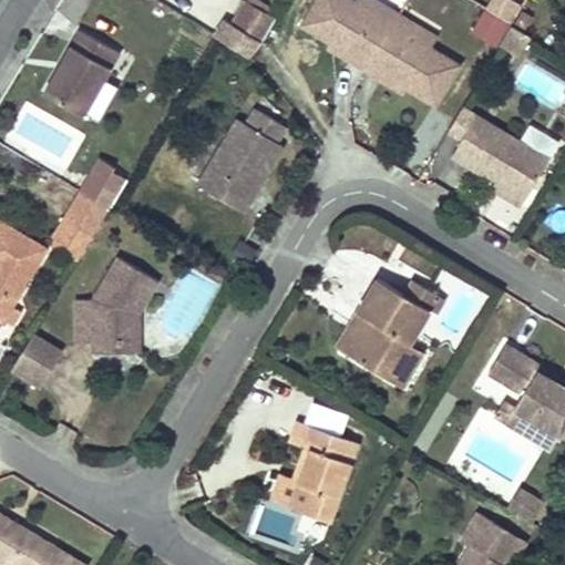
[(273,11),(253,0),(245,0),(245,1),(269,16),(273,11)]
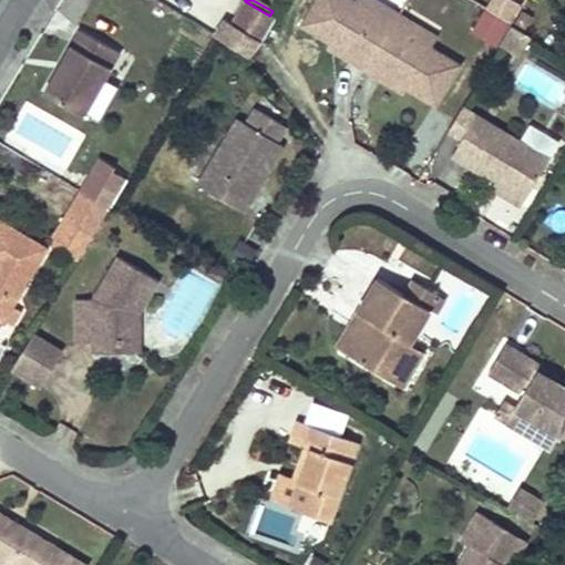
[(315,0),(300,26),(329,43),(350,57),(348,62),(380,81),(382,75),(404,89),(433,106),(458,67),(428,49),(391,27),(347,0),(315,0)]
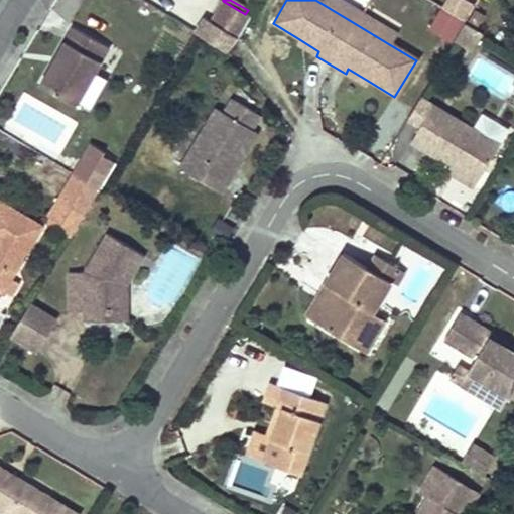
[(361,14),(337,0),(323,0),(322,3),(356,24),(361,14)]
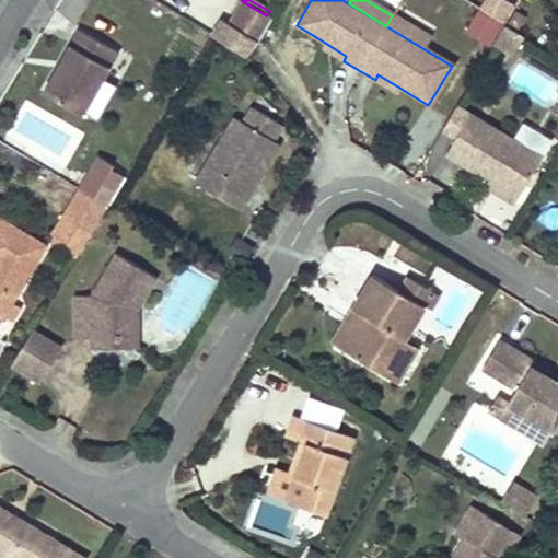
[(486,13),(493,0),(496,0),(512,10),(514,7),(503,0),(487,0),(480,11),(486,13)]
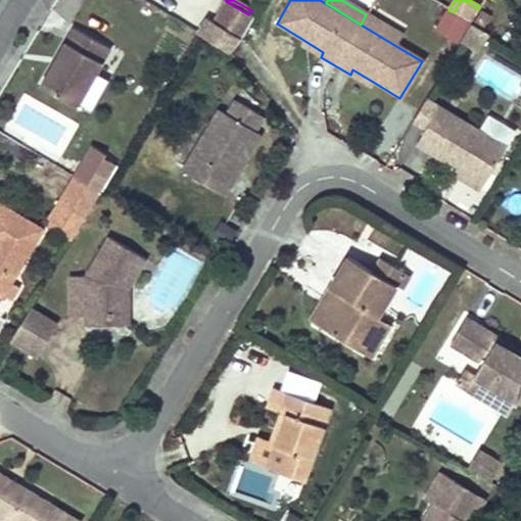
[(470,24),(478,9),(463,0),(461,0),(454,12),(470,24)]
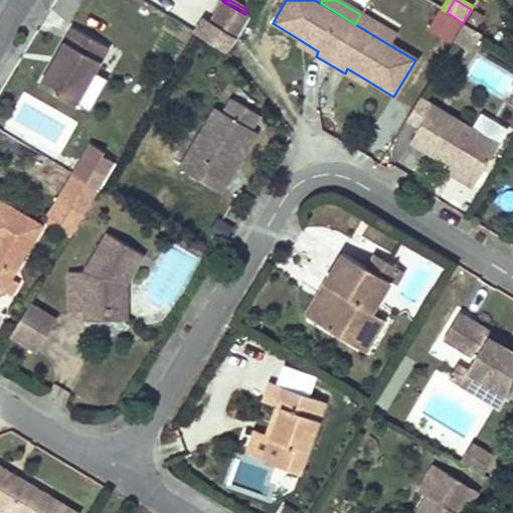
[(235,39),(248,17),(244,14),(222,1),(208,23),(235,39)]
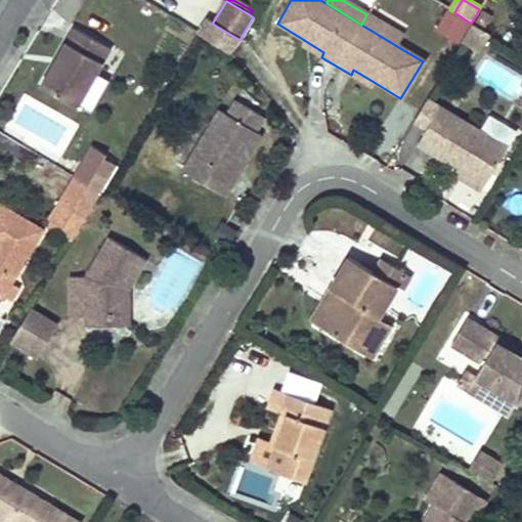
[(431,31),(457,44),(469,22),(443,8),(431,31)]
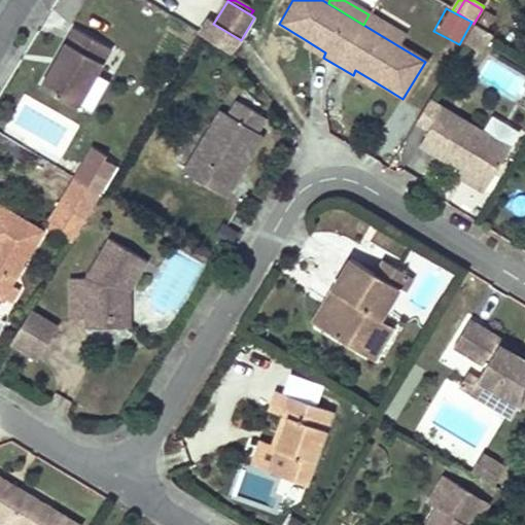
[(404,35),(369,14),(363,25),(397,45),(404,35)]
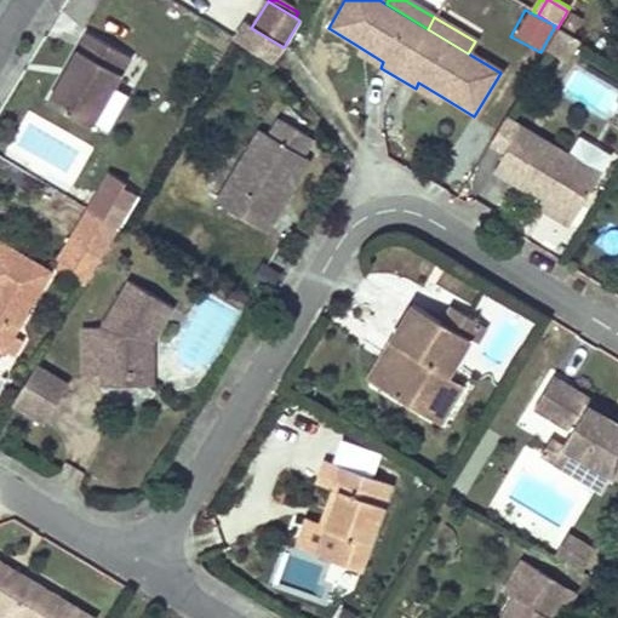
[(566,62),(578,41),(558,29),(544,50),(566,62)]
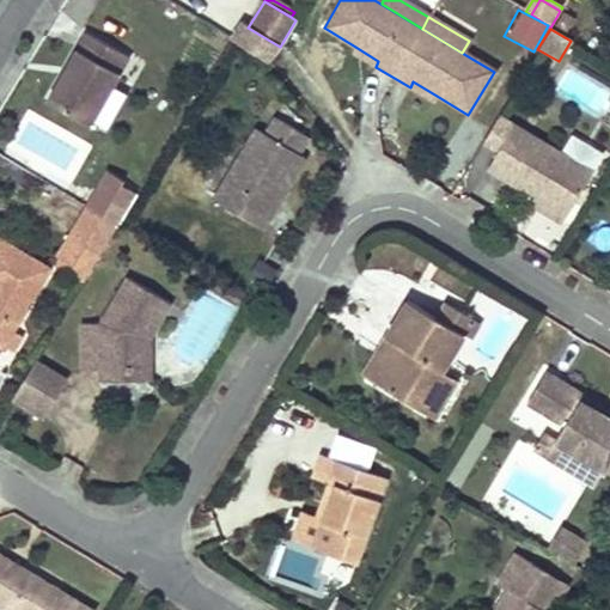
[(89,127),(127,59),(84,34),(63,69),(68,73),(66,79),(60,77),(46,102),(89,127)]
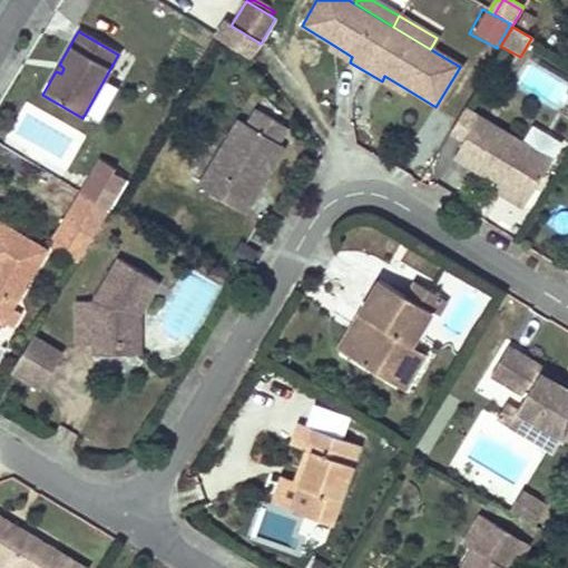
[(331,43),(327,49),(350,62),(352,57),(331,43)]
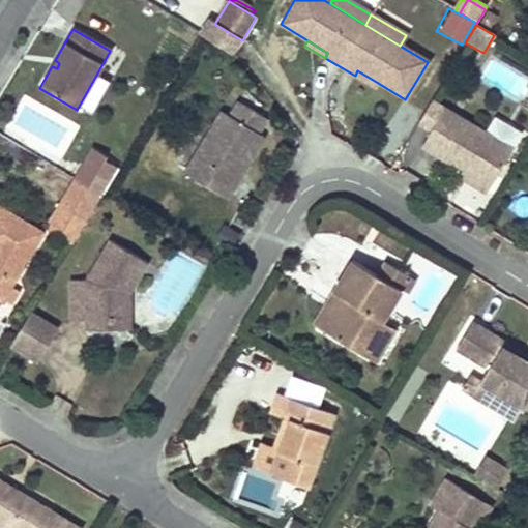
[(378,83),(357,70),(355,76),(375,88),(378,83)]
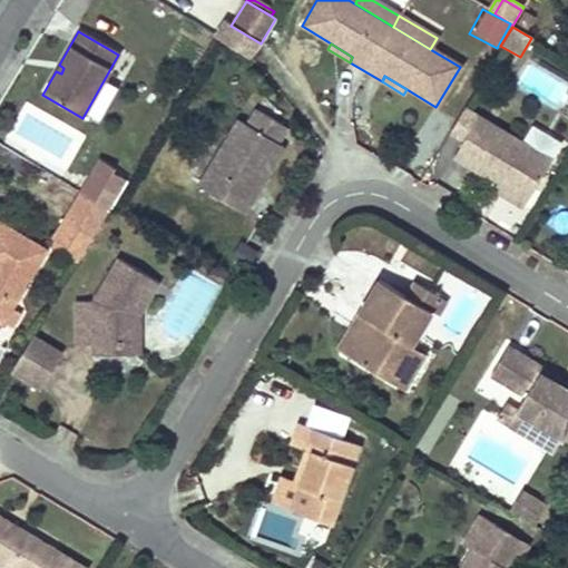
[(255,110),(245,125),(246,125),(226,157),(217,153),(197,187),(235,209),(254,178),(261,183),(283,148),(276,144),(285,128),(255,110)]
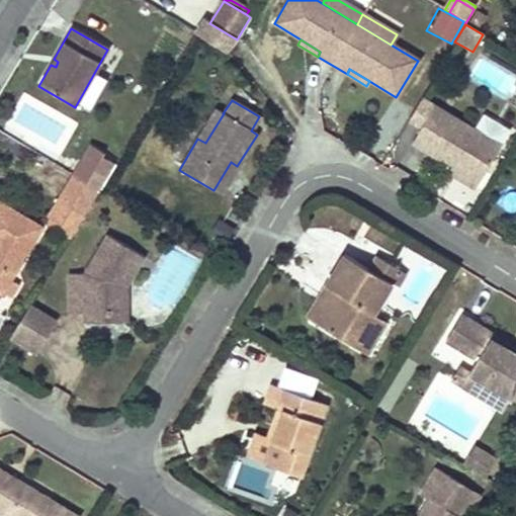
[(477,183),(508,131),(482,115),(473,130),(433,106),(411,144),(451,168),(477,183)]
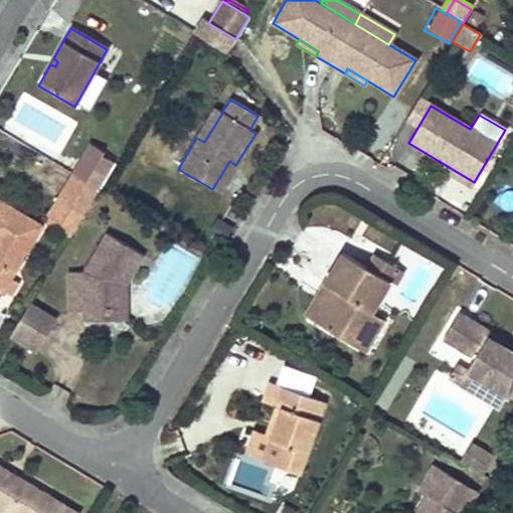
[(204,142),(222,113),(221,113),(214,109),(196,138),(204,142)]
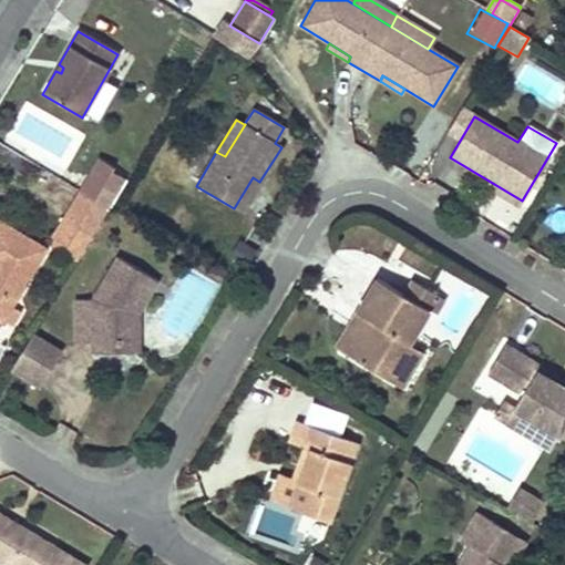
[(108,189),(116,175),(96,163),(88,177),(108,189)]
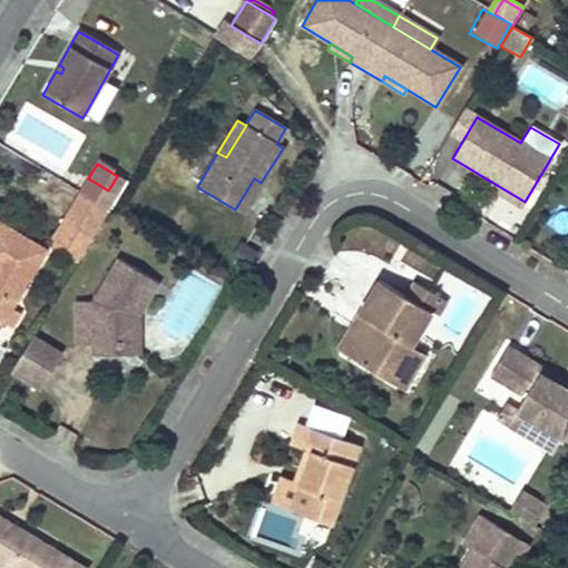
[(107,212),(126,182),(117,176),(108,191),(88,178),(79,194),(107,212)]
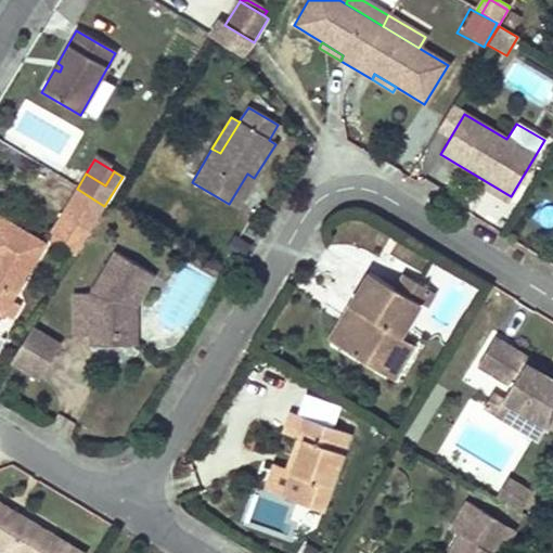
[(236,208),(254,178),(247,174),(229,204),(236,208)]
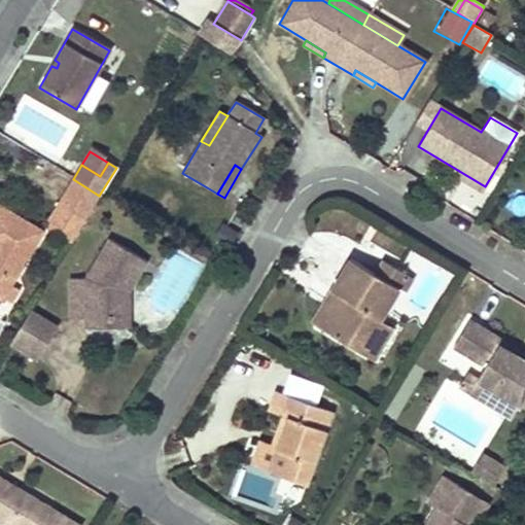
[(485,186),(459,171),(457,176),(482,191),(485,186)]
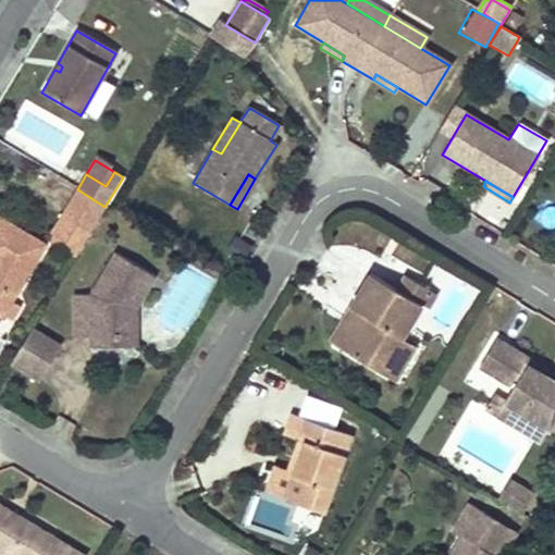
[(78,251),(105,207),(77,189),(50,234),(78,251)]
